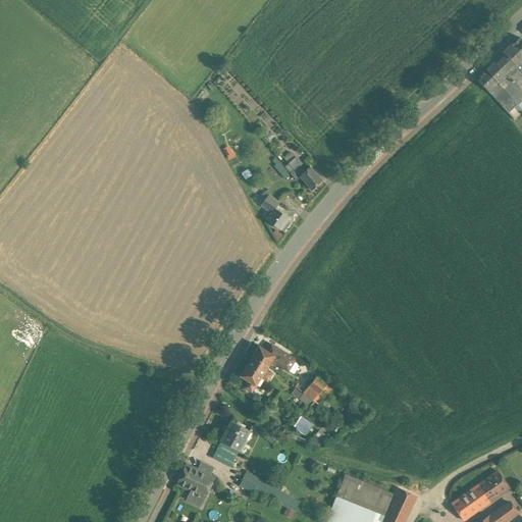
[(521,39),(520,38),(512,45),(521,55),(521,39)]
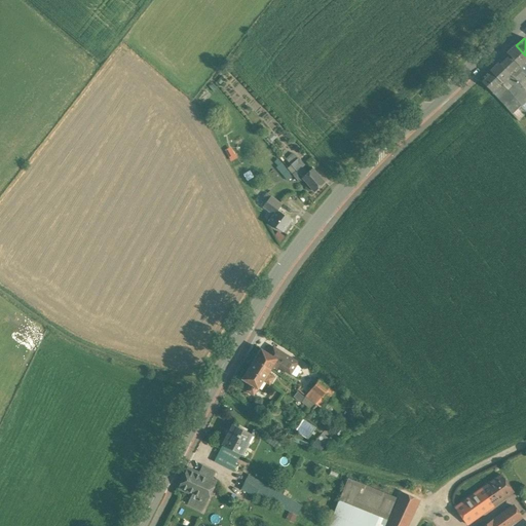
[(525,59),(525,55),(516,45),(506,54),(519,67),(525,59)]
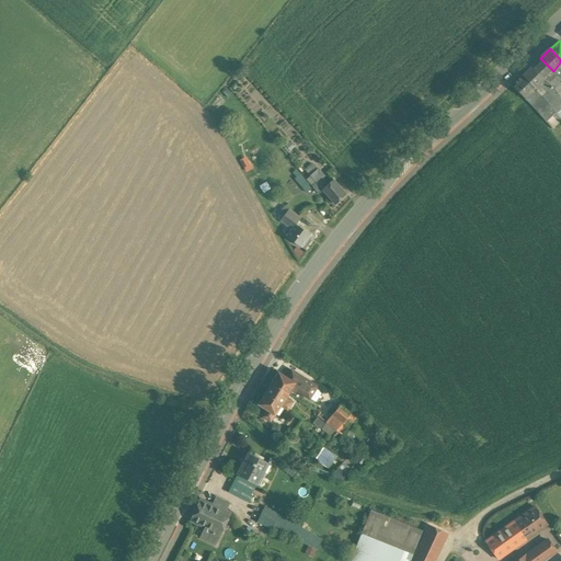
[(553,71),(540,58),(531,67),(544,80),(553,71)]
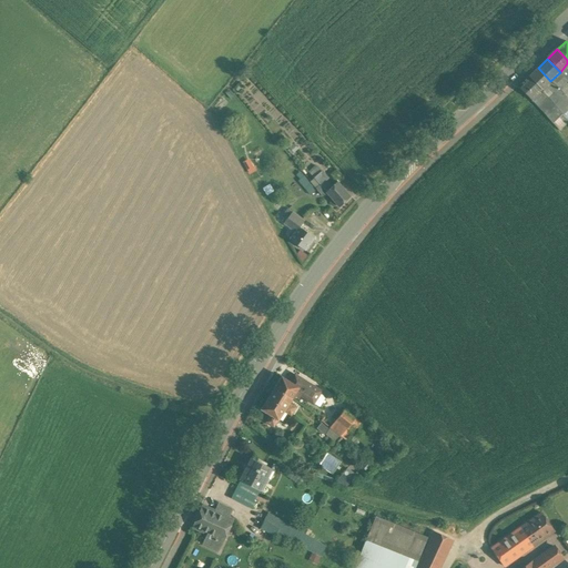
[(550,81),(538,68),(528,77),(540,90),(546,85),(550,81)]
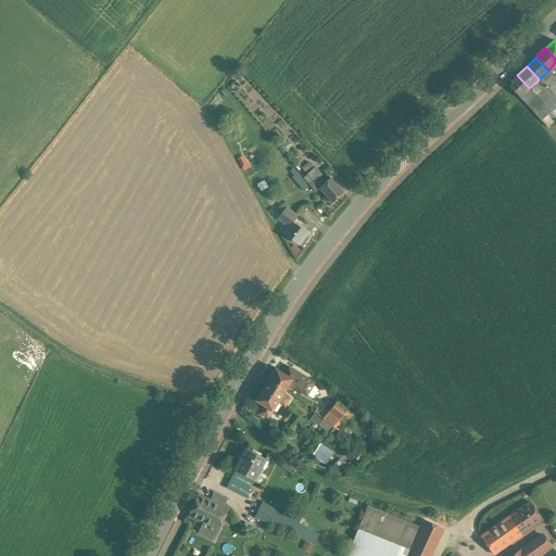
[(545,85),(554,77),(548,71),(539,79),(545,85)]
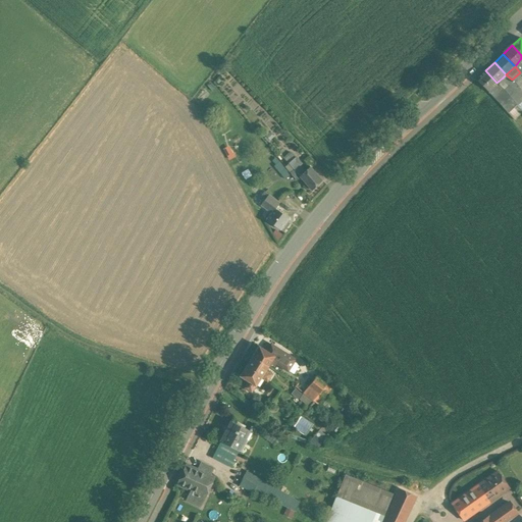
[(497,83),(485,70),(476,80),(487,92),(490,89),(497,83)]
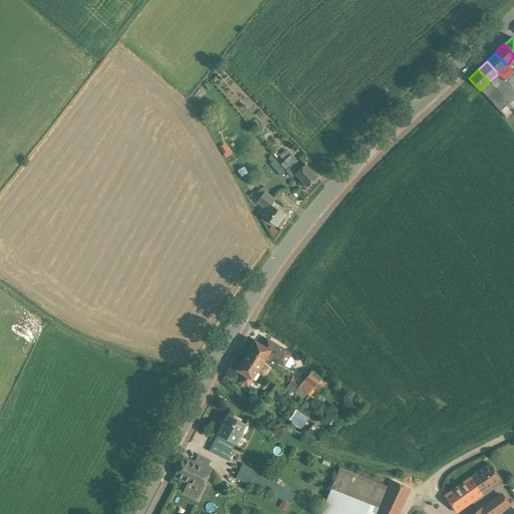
[(513,73),(512,71),(504,78),(509,83),(513,79),(513,73)]
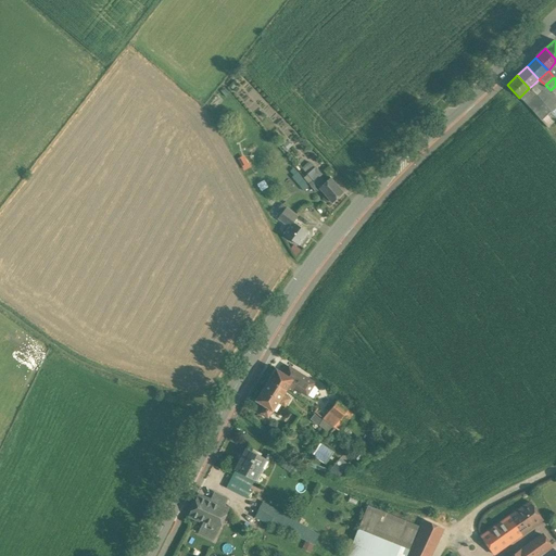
[(545,85),(539,79),(534,84),(542,91),(538,96),(541,100),(551,112),(555,106),(555,97),(551,90),(545,85)]
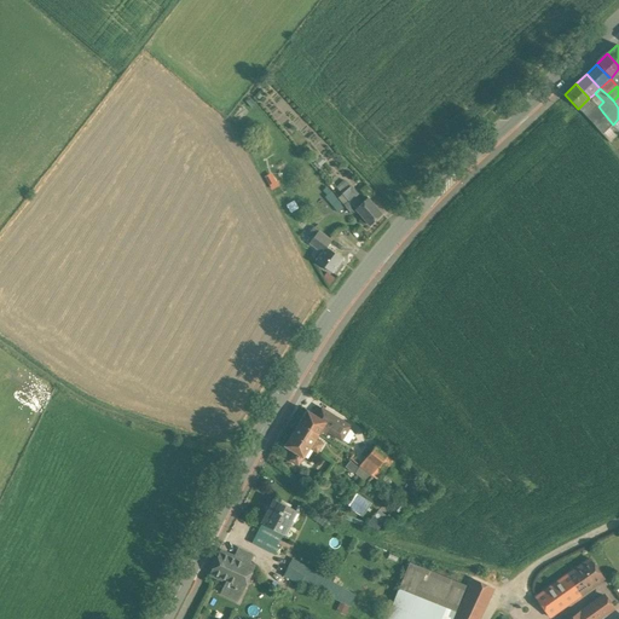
[(602,111),(599,106),(596,104),(591,110),(585,115),(602,134),(613,125),(602,111)]
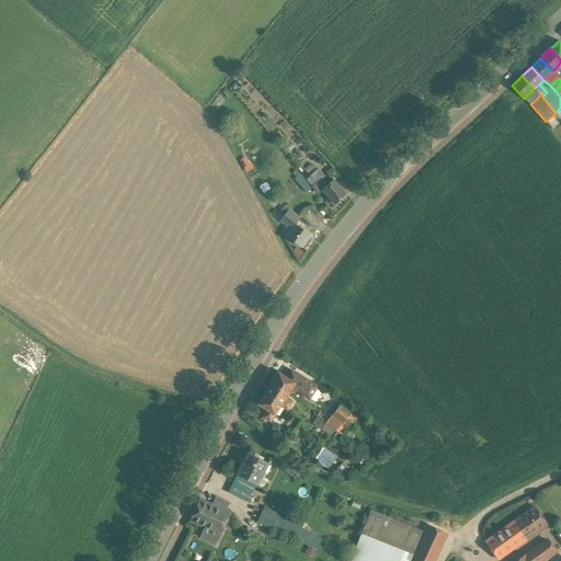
[(530,104),(536,100),(534,96),(530,99),(527,95),(524,99),(530,104)]
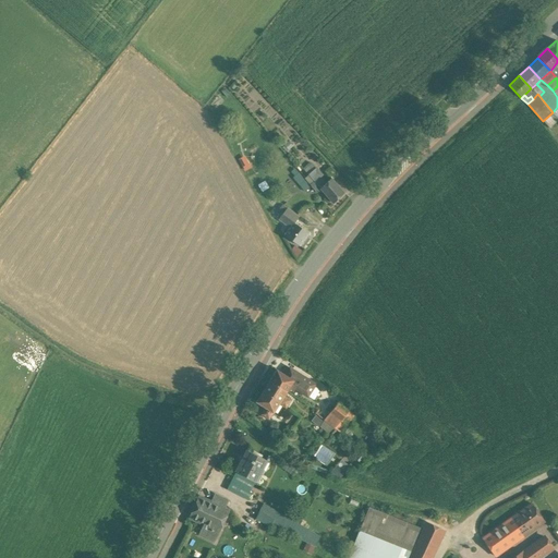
[(303,169),(308,174),(315,168),(310,164),(303,169)]
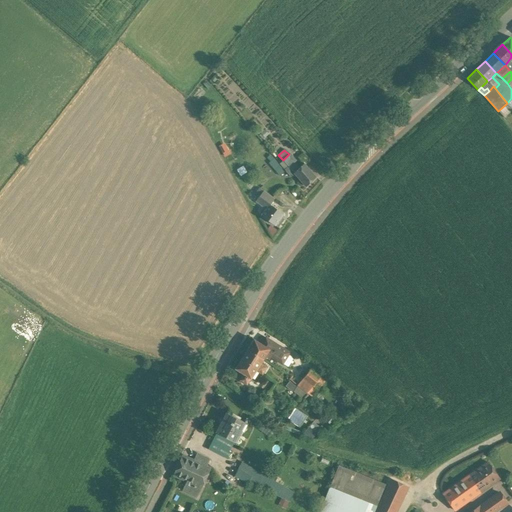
[(295,161),(289,154),(283,160),(289,168),(294,174),(305,187),(316,177),(304,164),(298,169),(293,163),(295,161)]
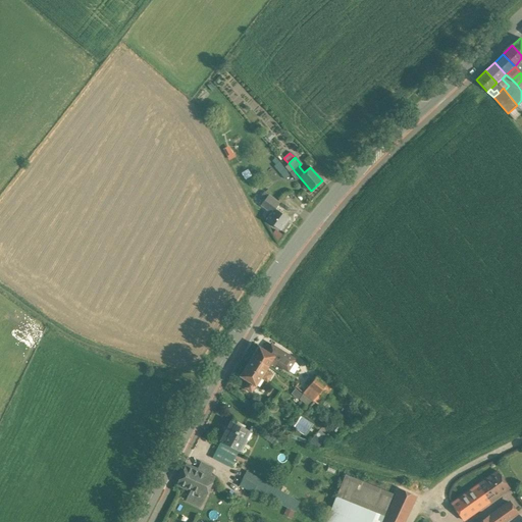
[(274,166),(285,179),(290,175),(278,162),(274,166)]
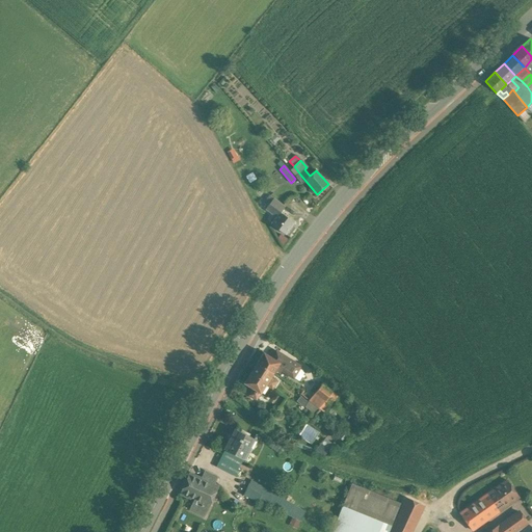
[(302,184),(306,181),(300,175),(296,178),(302,184)]
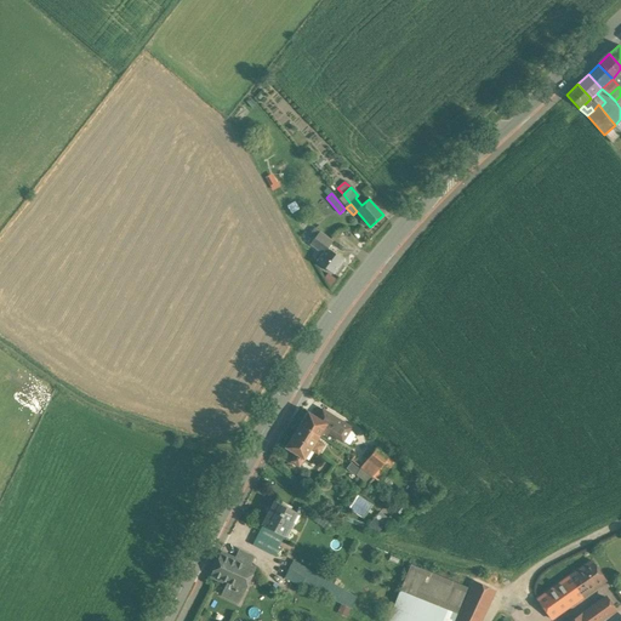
[(311,244),(319,232),(315,228),(306,240),(311,244)]
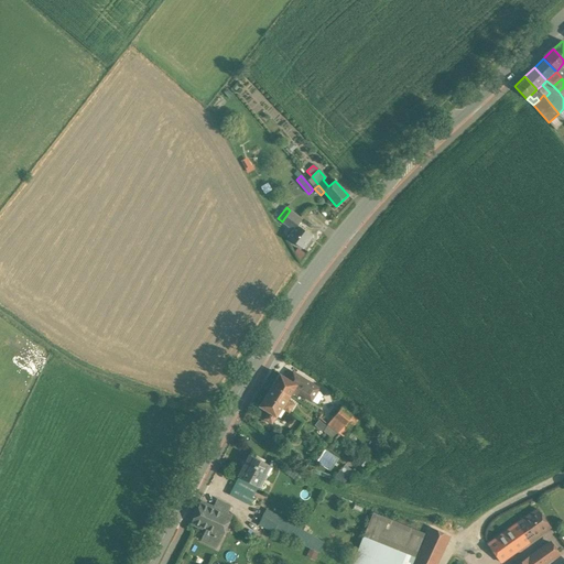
[(288,237),(303,248),(313,236),(297,225),(302,219),(290,210),(282,221),(292,229),(288,237)]
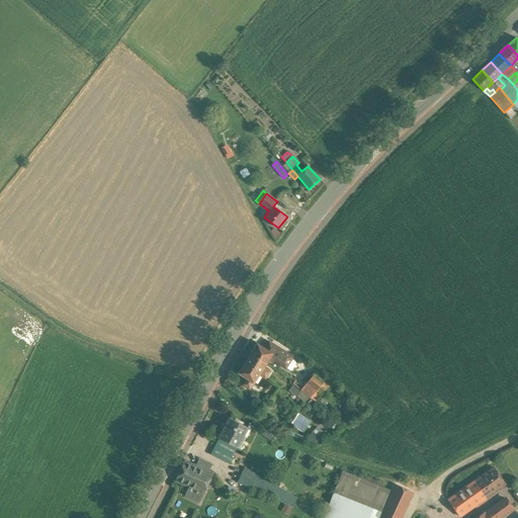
[(272,353),(276,346),(269,342),(265,348),(272,353)]
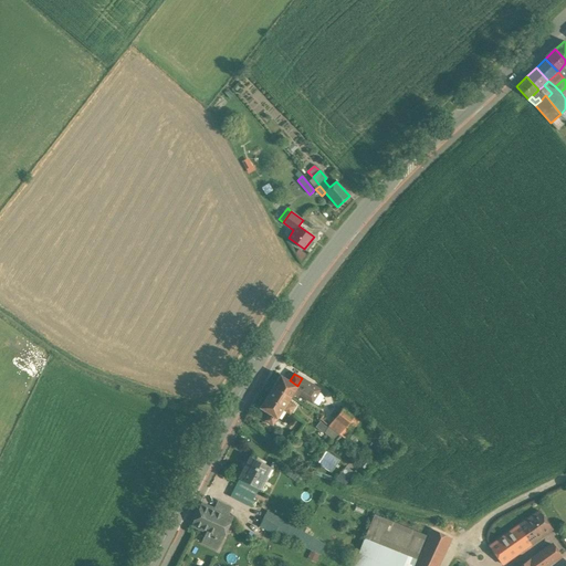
[(281,375),(273,386),(291,396),(293,394),(297,386),(290,380),(281,375)]
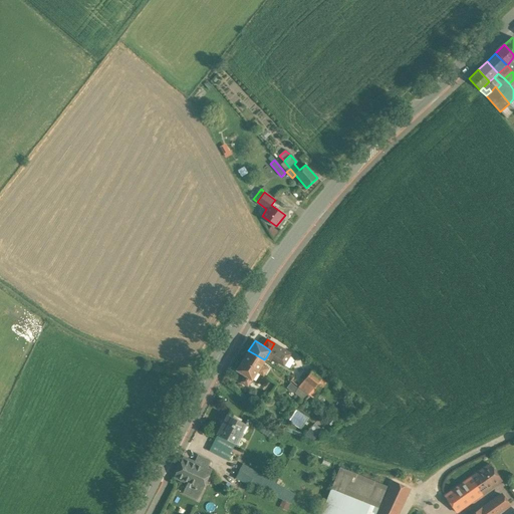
[(274,343),(270,350),(266,357),(270,359),(272,357),(274,358),(283,364),(289,354),(290,353),(274,343)]
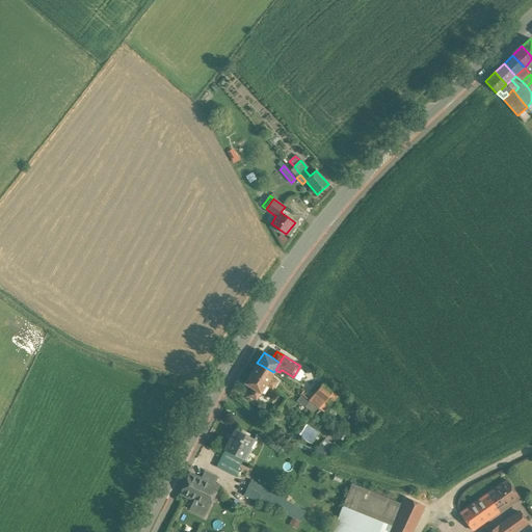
[(273,372),(257,363),(250,372),(267,383),(270,377),(273,372)]
